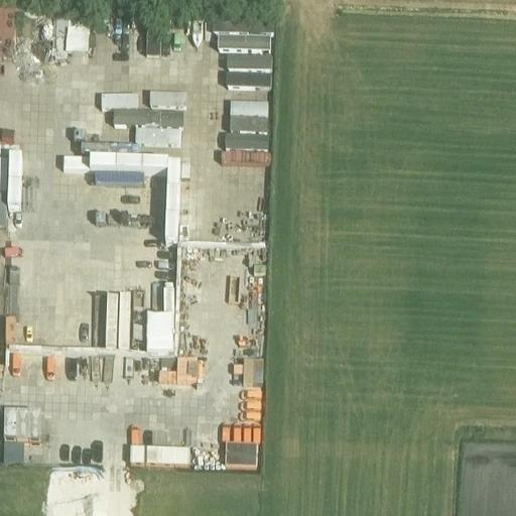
[(202,187),(236,187),(236,152),(202,153),(202,187)]
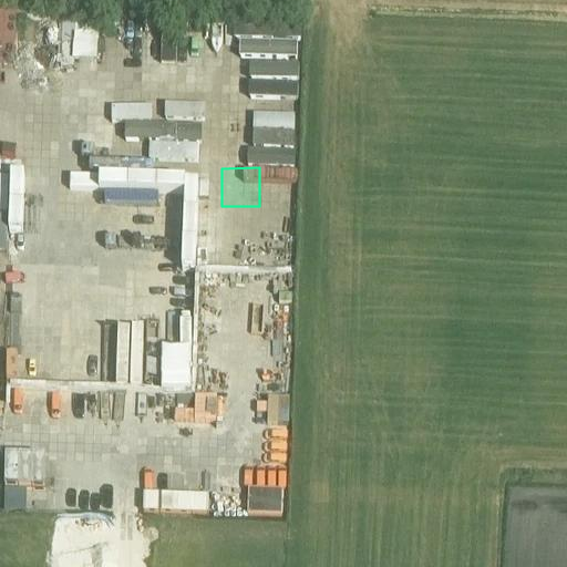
[(266,179),(266,194),(296,195),(296,181),(266,179)]
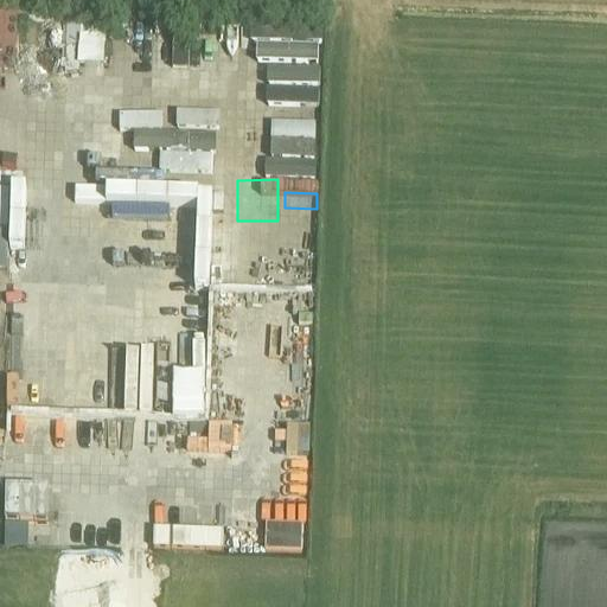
[(62,308),(62,304),(106,302),(104,278),(32,281),(33,310),(62,308)]
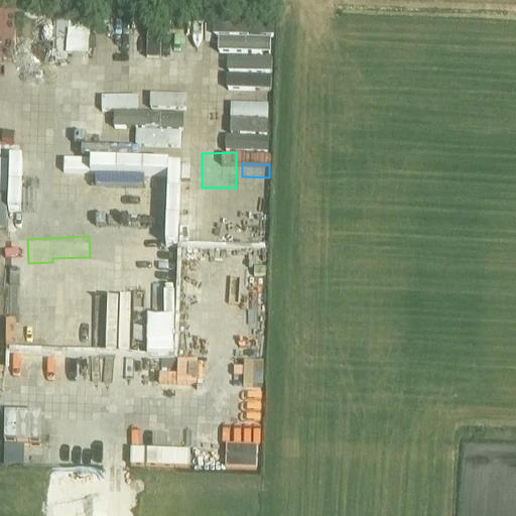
[(73,311),(103,312),(104,286),(88,286),(88,271),(74,271),(73,311)]
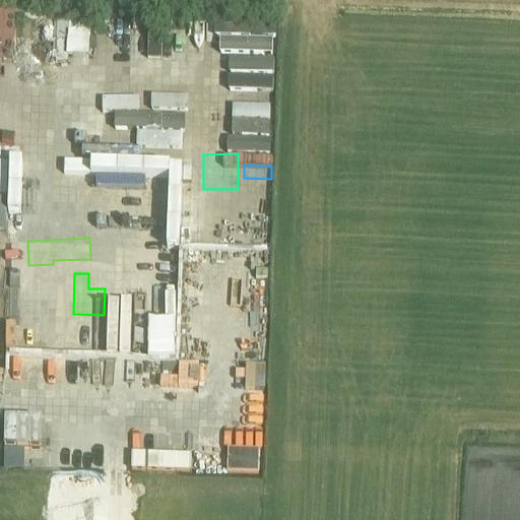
[(10,368),(30,367),(30,355),(10,356),(10,368)]
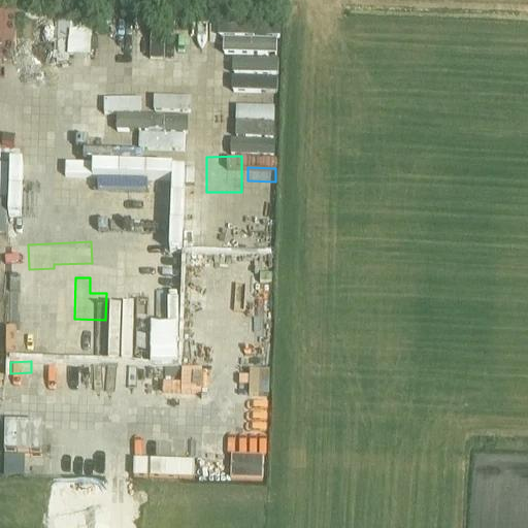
[(220,384),(220,400),(269,398),(269,382),(220,384)]
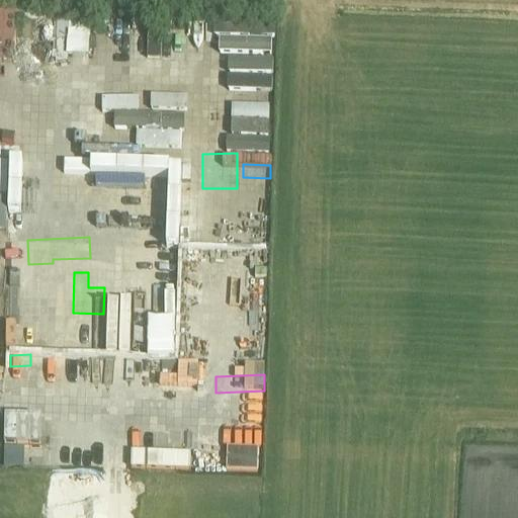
[(4,462),(33,462),(34,412),(5,412),(4,462)]
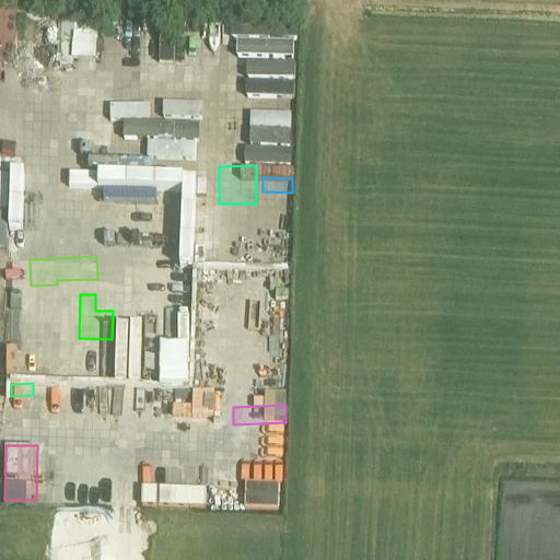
[(244,482),(272,481),(271,462),(243,464),(244,482)]
